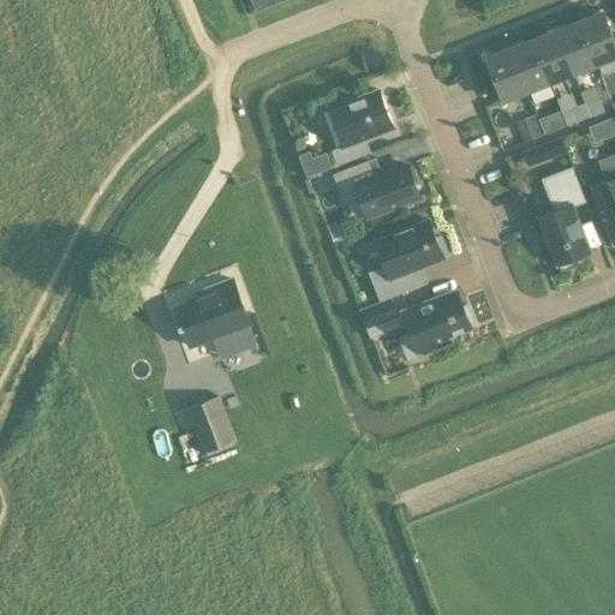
[(614,42),(603,12),(579,21),(596,65),(614,57),(614,42)]
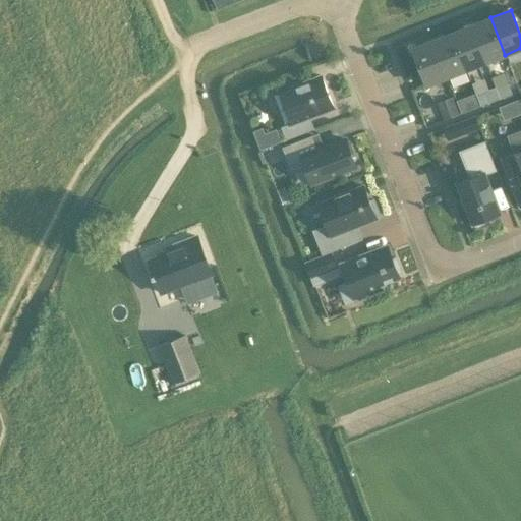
[(490,17),(471,25),(485,62),(505,55),(490,17)]
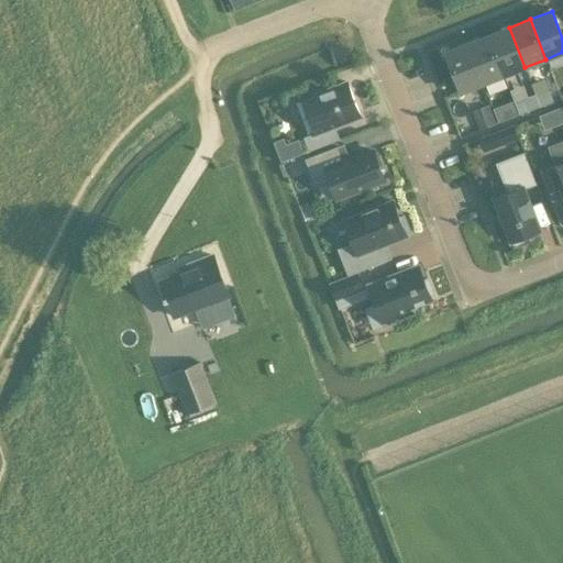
[(509,28),(488,35),(504,75),(525,67),(509,28)]
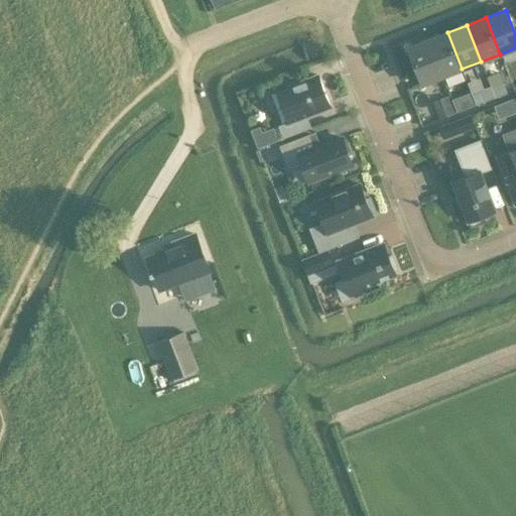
[(447,32),(428,40),(442,77),(462,69),(447,32)]
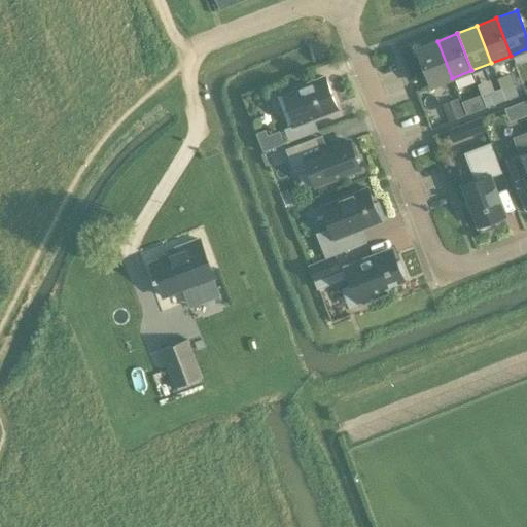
[(437,41),(417,48),(431,86),(452,78),(437,41)]
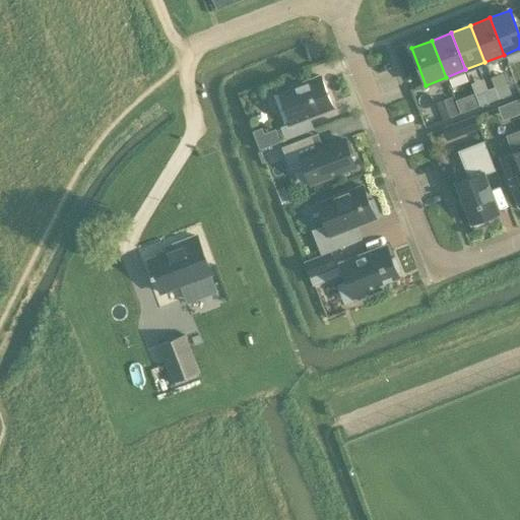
[(499,99),(512,93),(503,72),(491,76),(499,99)]
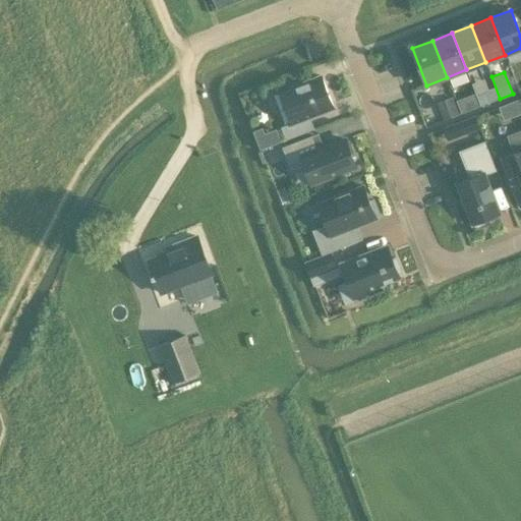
[(278,89),(288,116),(291,124),(282,128),(286,139),(310,130),(305,119),(334,109),(321,75),(297,84),(296,81),(278,89)]
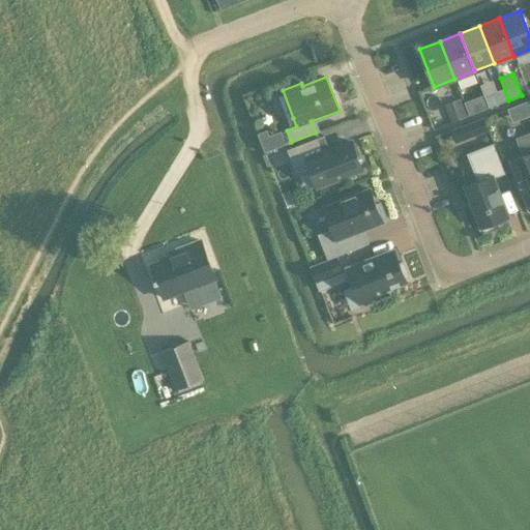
[(498,94),(486,99),(489,108),(501,102),(498,94)]
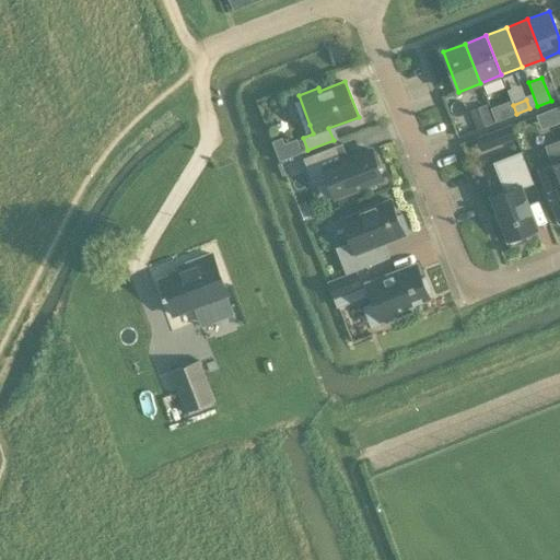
[(516,114),(513,105),(511,101),(490,108),(491,109),(496,121),(516,114)]
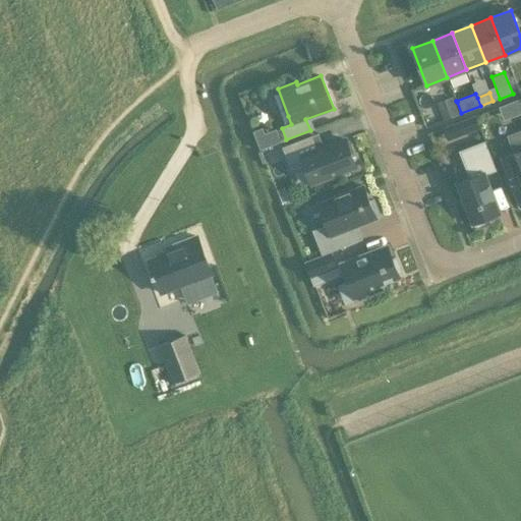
[(517,115),(520,112),(520,97),(512,102),(517,115)]
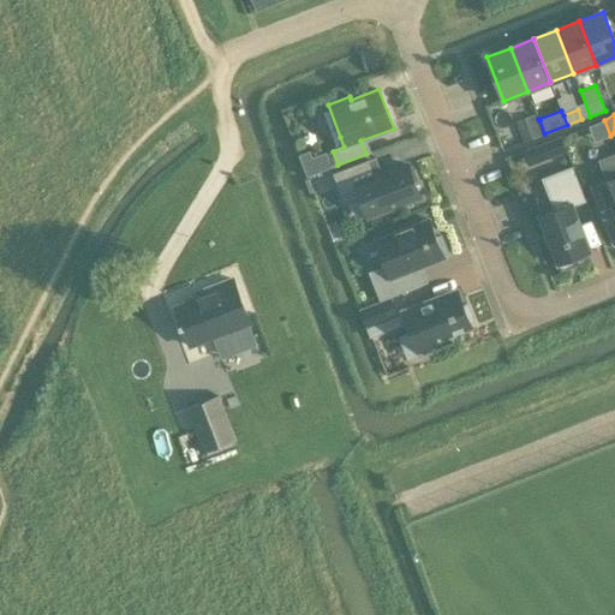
[(524,142),(544,135),(544,133),(539,120),(519,129),(524,142)]
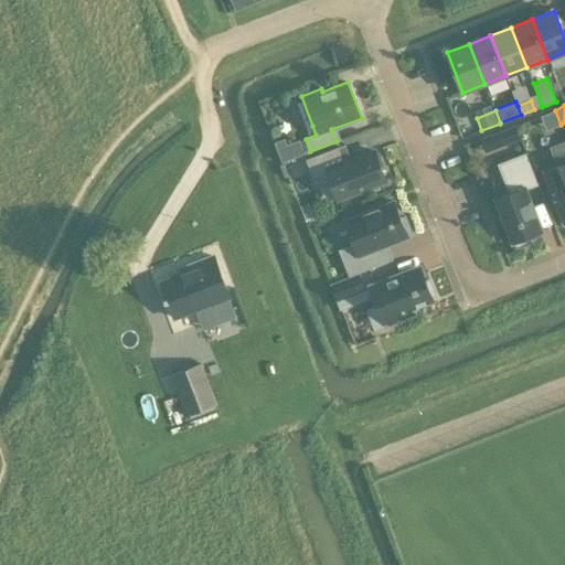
[(516,126),(481,139),(486,152),(522,139),(516,126)]
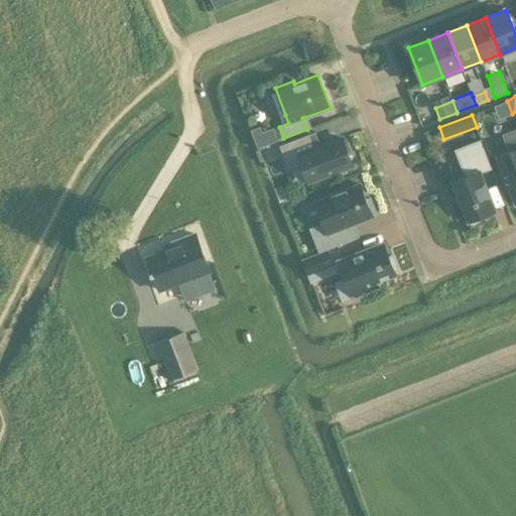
[(259,126),(251,129),(258,148),(267,145),(259,126)]
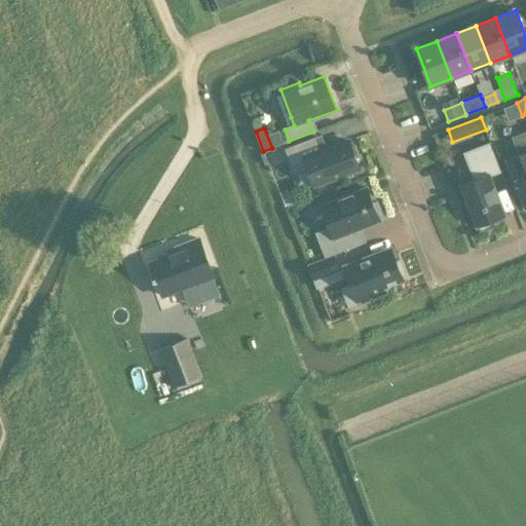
[(525,133),(514,138),(520,154),(508,159),(514,176),(510,177),(515,191),(519,190),(525,208),(525,207),(525,133)]
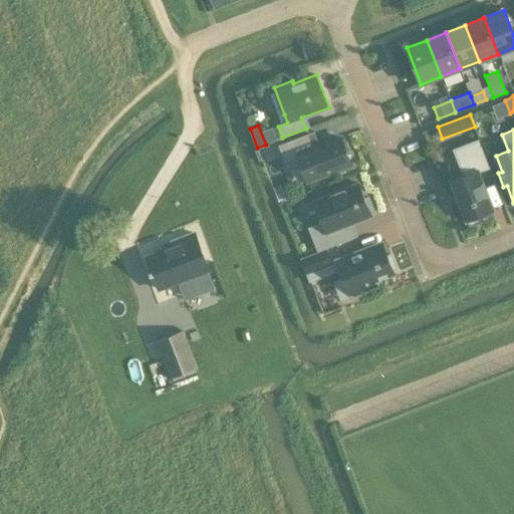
[(308,181),(351,165),(346,152),(349,151),(344,139),(341,141),(340,138),(313,148),(308,134),(278,146),(288,171),(302,165),(308,181)]
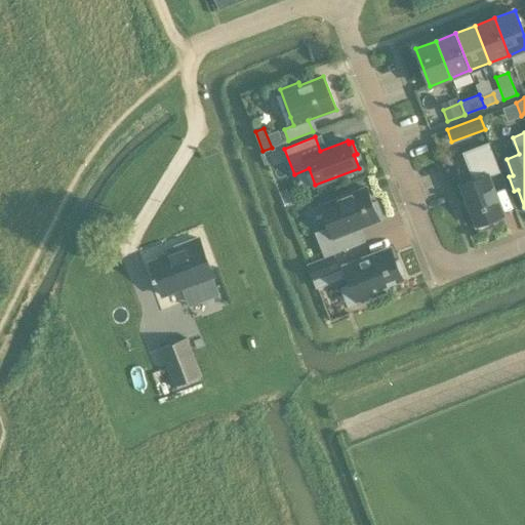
[(488,144),(463,153),(474,179),(459,186),(476,226),(478,225),(480,229),(493,223),(492,219),(503,215),(488,175),(499,171),(488,144)]
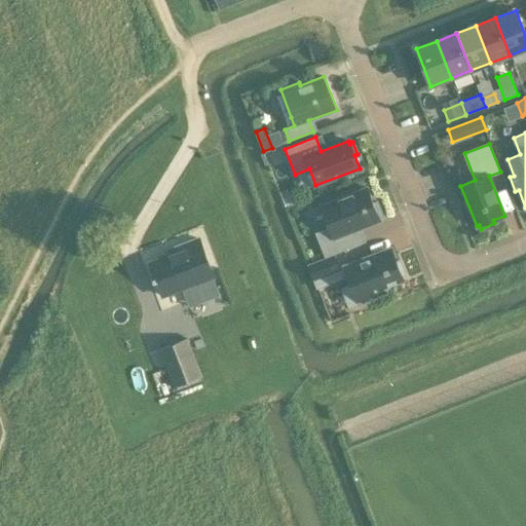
[(268,164),(264,153),(260,154),(265,165),(268,164)]
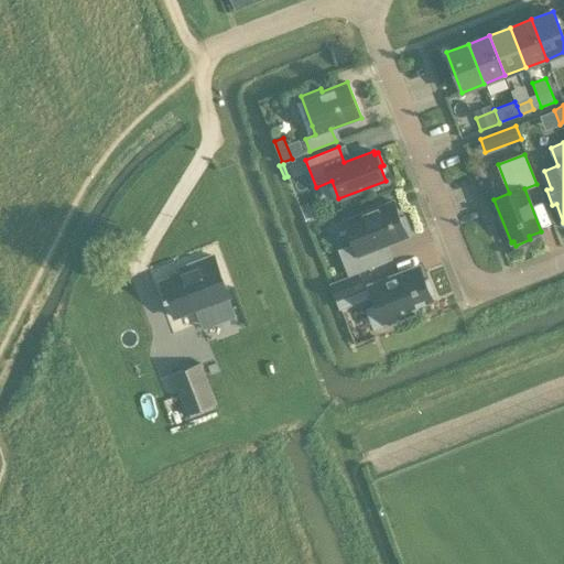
[(349,275),(357,273),(357,272),(381,263),(376,248),(407,236),(407,234),(411,232),(404,216),(400,218),(393,202),(344,220),(354,245),(339,250),(349,275)]
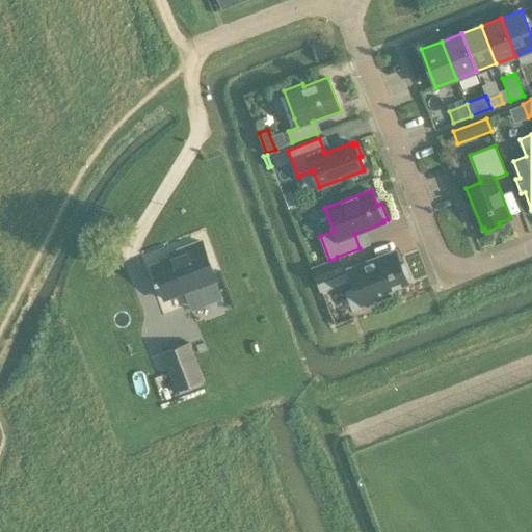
[(290,192),(283,194),(289,209),(295,207),(290,192)]
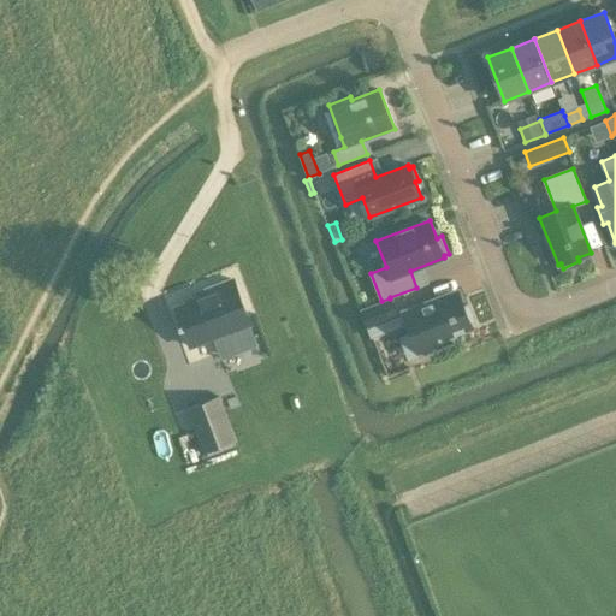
[(209,294),(176,307),(190,347),(250,324),(234,278),(207,288),(209,294)]
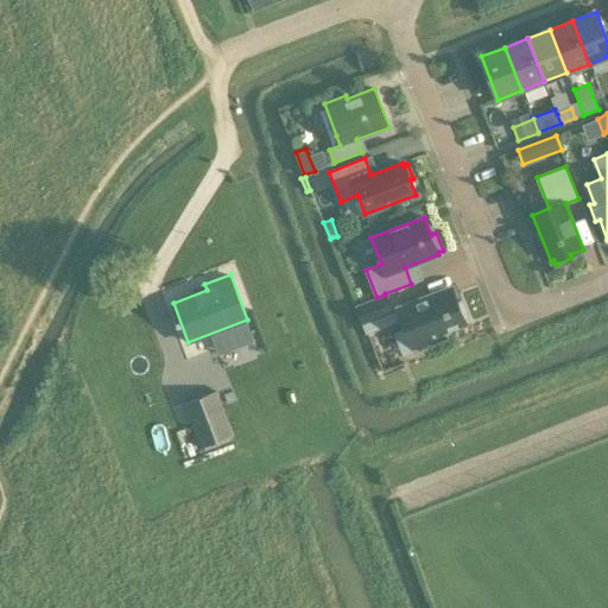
[(443,296),(442,291),(398,309),(413,348),(443,337),(442,333),(466,323),(464,318),(468,317),(462,301),(457,302),(454,292),(443,296)]
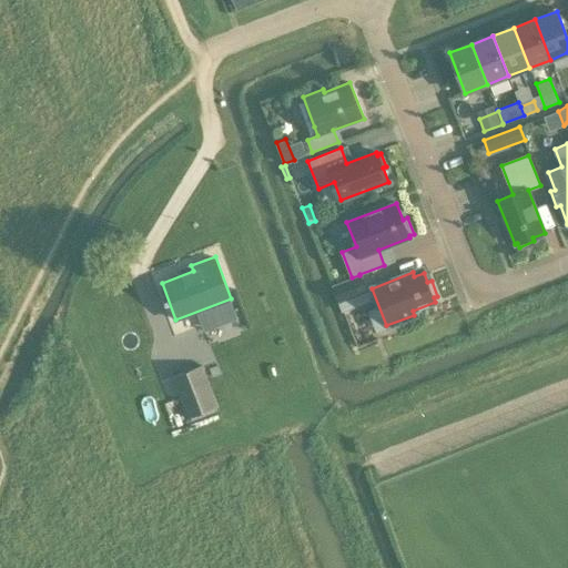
[(359,275),(352,277),(333,285),(343,311),(369,300),(359,275)]
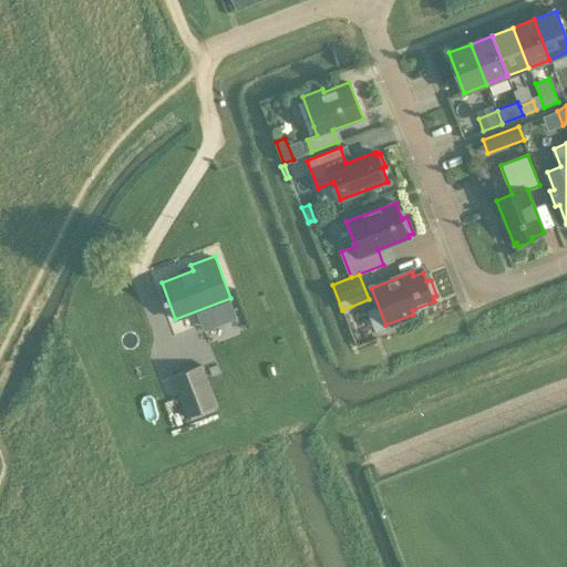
[(218,405),(203,364),(172,377),(187,416),(218,405)]
